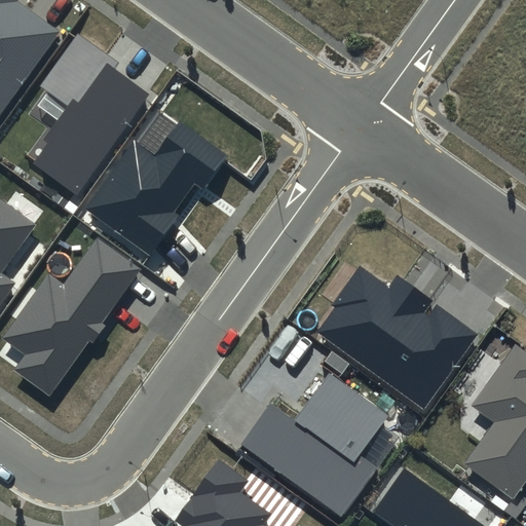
[(0,0),(0,116),(62,31),(17,0),(0,0)]
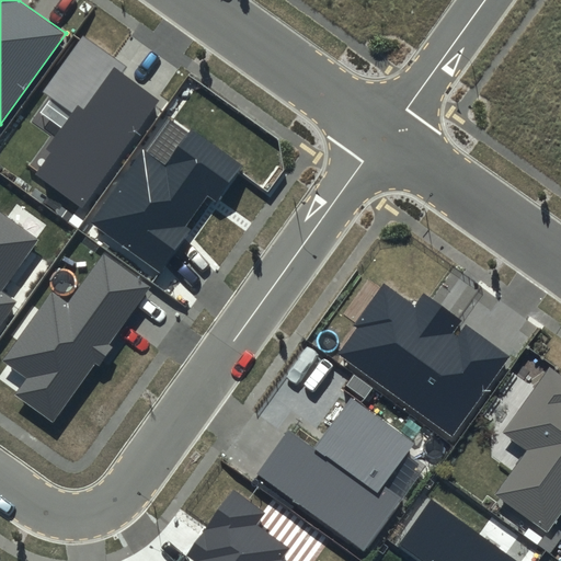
[(127,68),(83,36),(44,92),(72,113),(47,149),(50,151),(34,174),(82,208),(159,100),(123,73),(127,68)]
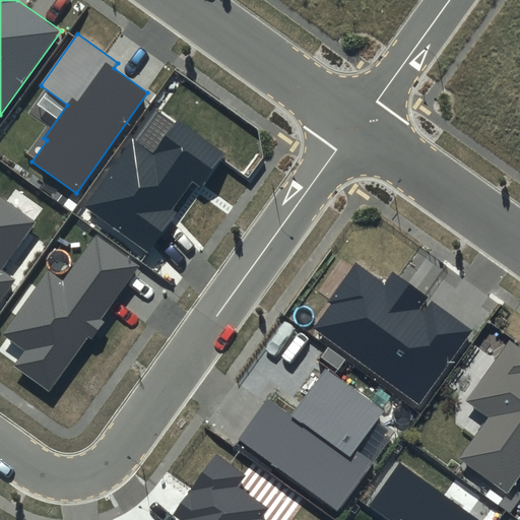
[(225,154),(178,119),(152,154),(133,140),(85,206),(148,252),(177,212),(172,209),(192,182),(201,188),(225,154)]
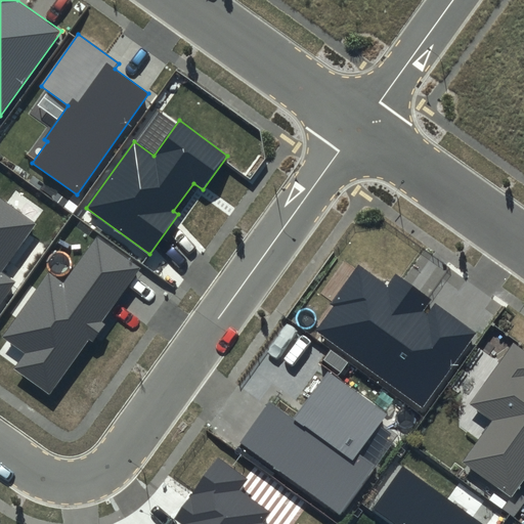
[(39,222),(0,194),(0,305),(16,281),(4,272),(39,222)]
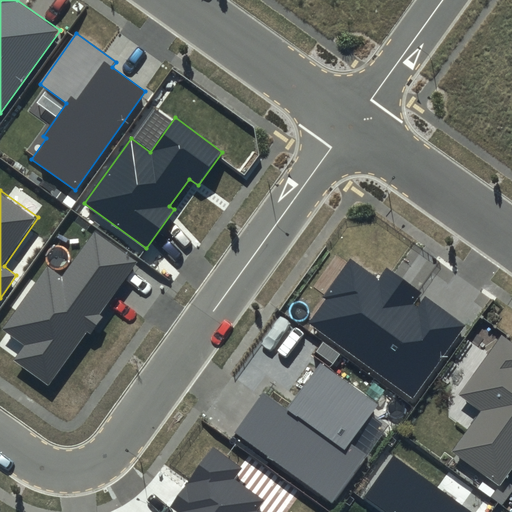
[(137,262),(94,232),(62,277),(48,267),(2,329),(24,345),(13,360),(49,385),(87,332),(91,334),(103,318),(99,315),(137,262)]
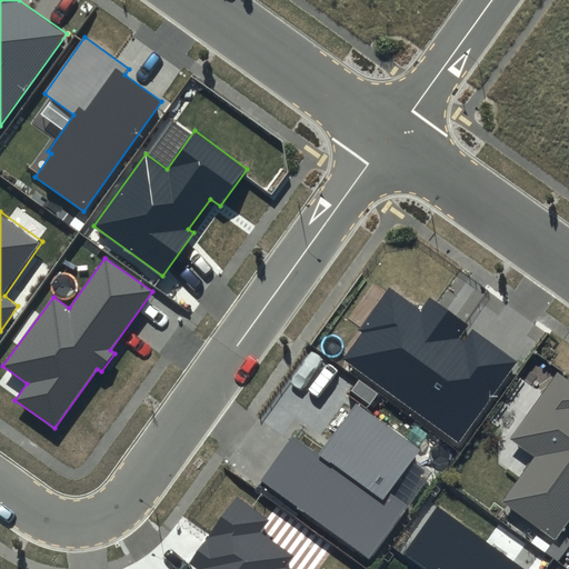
[(518,361),(429,298),(420,310),(390,288),(359,330),(362,332),(342,360),(459,443),(518,361)]
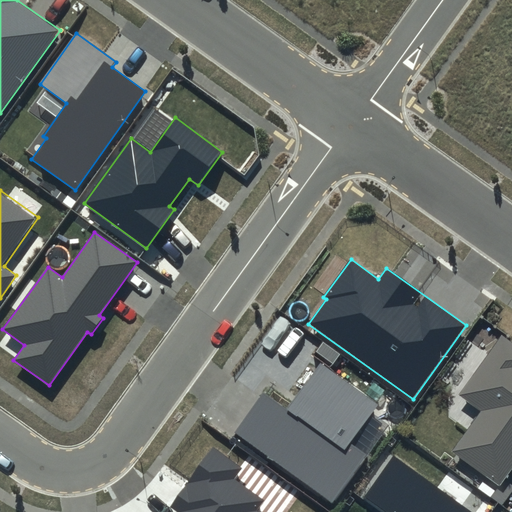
[(511,344),(501,336),(457,395),(481,413),(453,451),(498,485),(511,466),(511,344)]
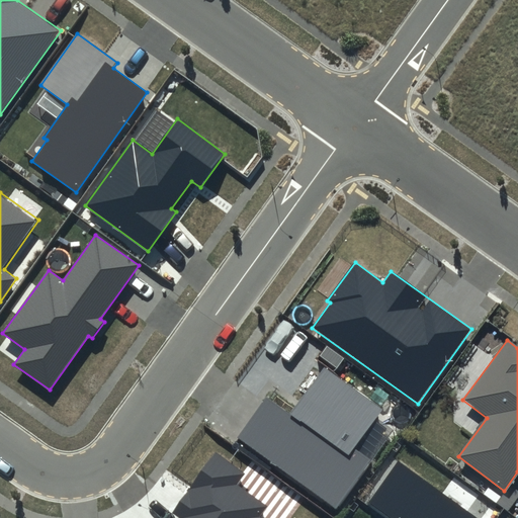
[(382,410),(323,367),(288,414),(266,398),(237,438),(336,509),(371,460),(354,449),(382,410)]
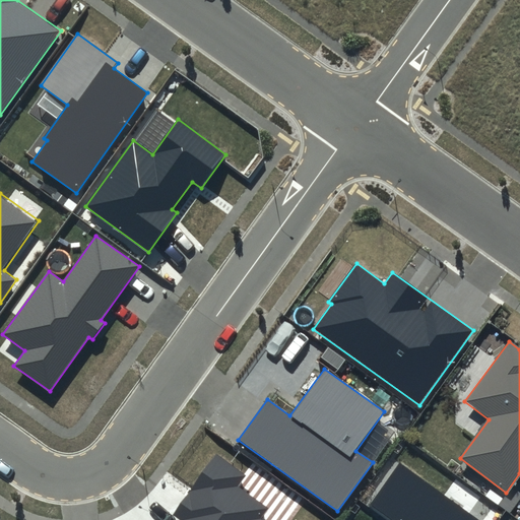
[(247,475),(216,454),(173,515),(179,519),(260,519),(268,509),(238,488),(247,475)]
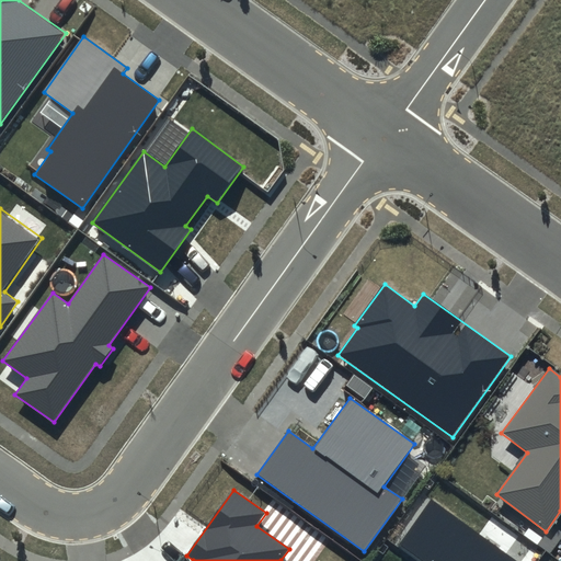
[(518,560),(431,499),(398,546),(419,560),(518,560)]
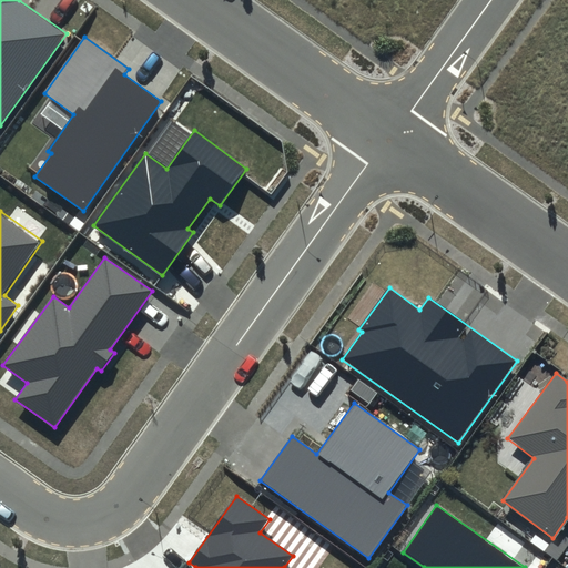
All buildings are outlined.
